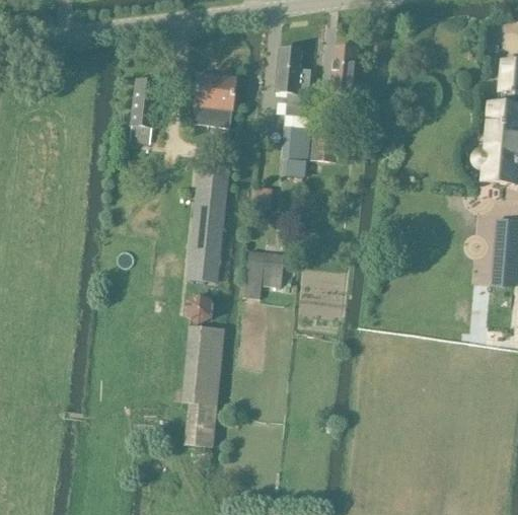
[(335,47),(329,93),(343,94),(353,95),(357,49),(335,47)]
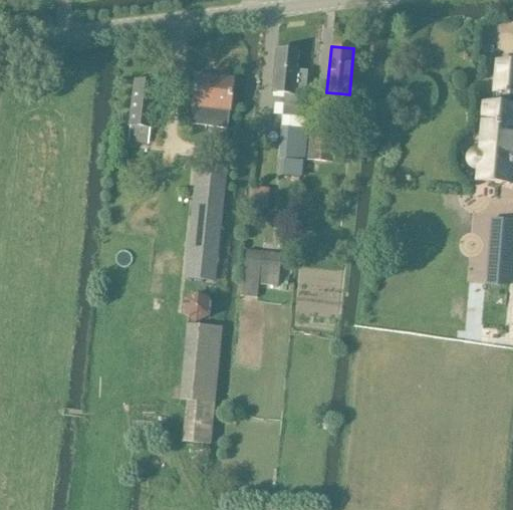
[(277,47),(273,90),(284,91),(283,103),(304,105),(307,69),(297,68),(298,49),(277,47)]
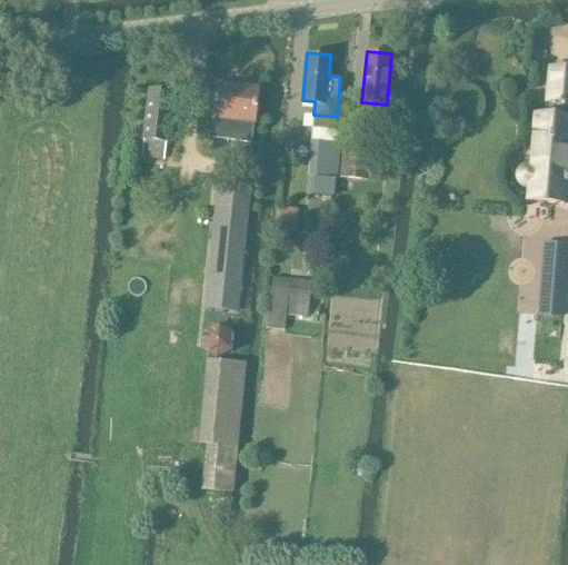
[(519,169),(519,175),(521,180),(525,182),(529,184),(530,184),(529,198),(565,201),(567,179),(567,174),(567,67),(551,66),(547,114),(537,112),(534,146),(534,148),(532,164),(531,164),(527,162),(520,165),(519,169)]
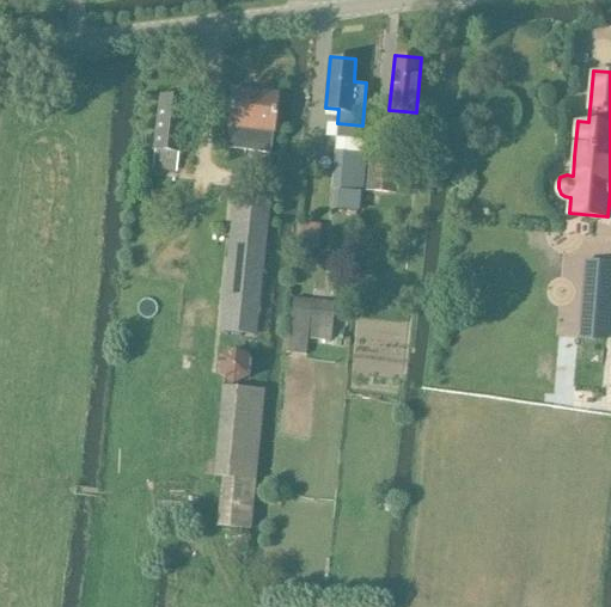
[(230,124),(227,141),(272,146),(273,129),(274,129),(279,91),(234,86),(230,124)]
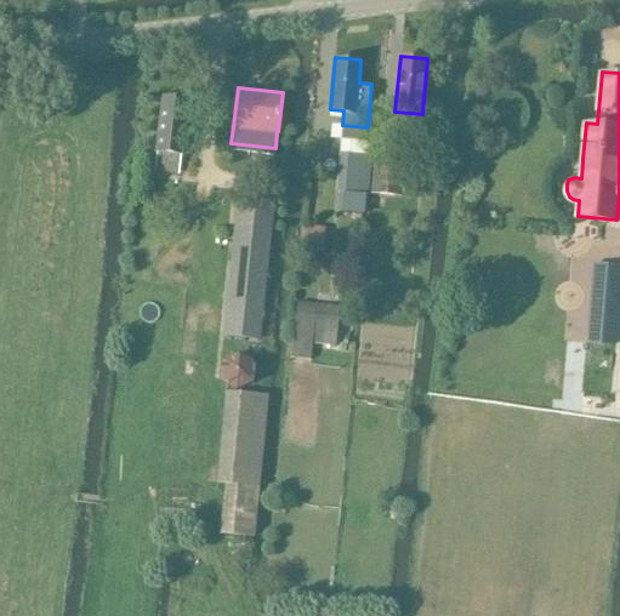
[(164,96),(155,166),(180,169),(188,98),(164,96)]
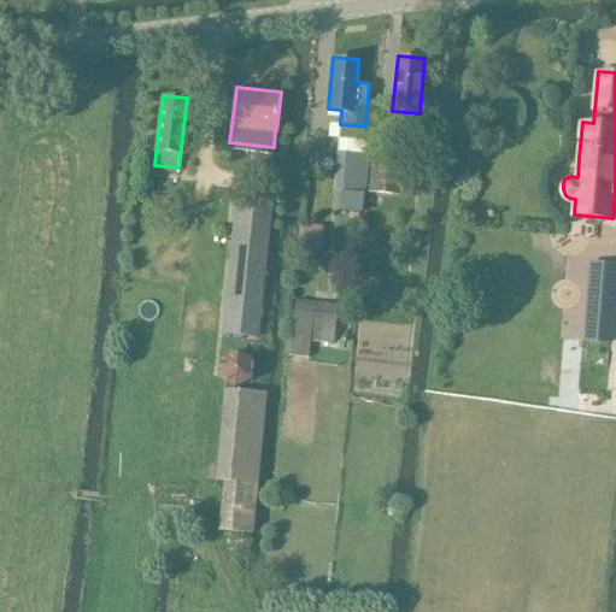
[(340,148),(338,188),(339,188),(338,207),(362,210),(364,190),(367,190),(369,165),(370,165),(371,151),(340,148)]
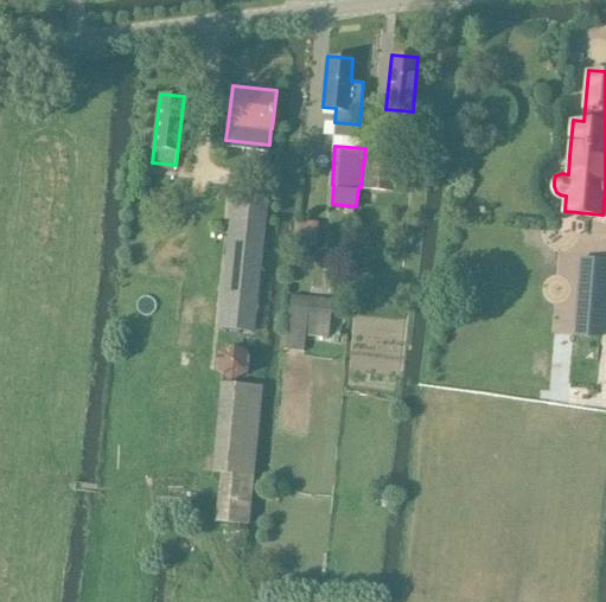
[(367,154),(363,186),(394,189),(396,158),(367,154)]
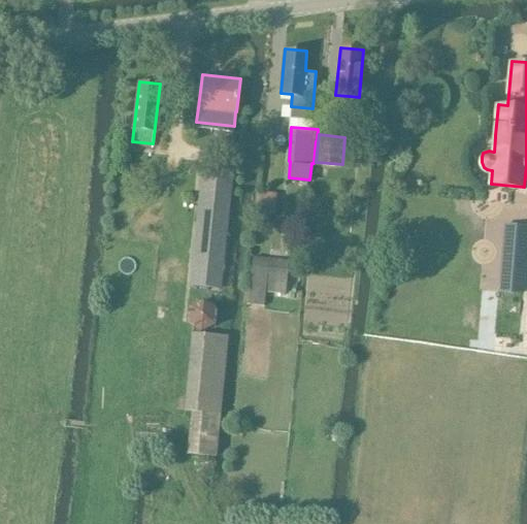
[(203,168),(191,283),(221,286),(233,171),(203,168)]
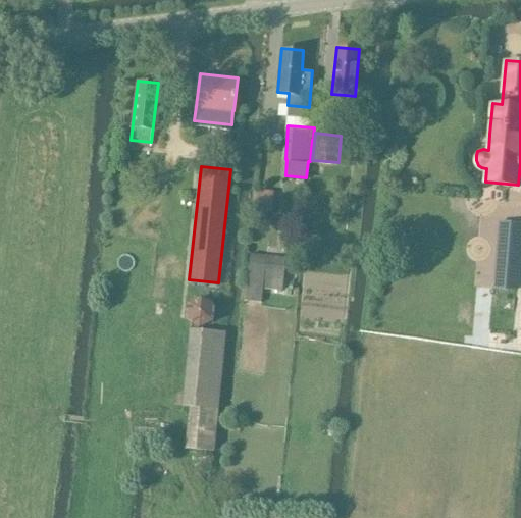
[(520,221),(508,221),(503,285),(518,286),(520,259),(520,221)]
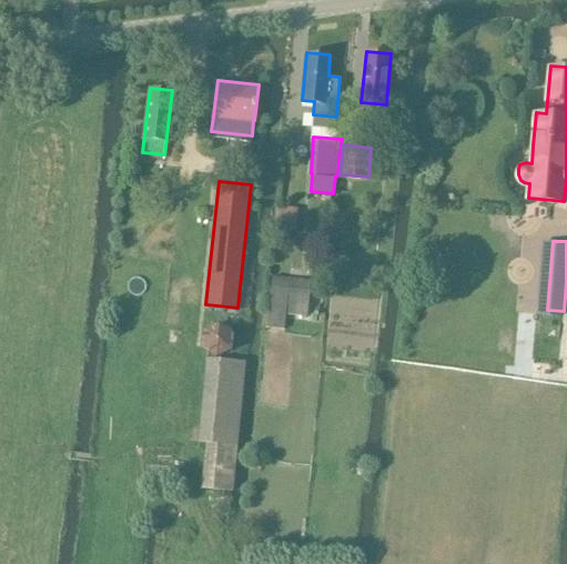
[(273,273),(267,325),(285,328),(286,312),(307,314),(311,278),(273,273)]
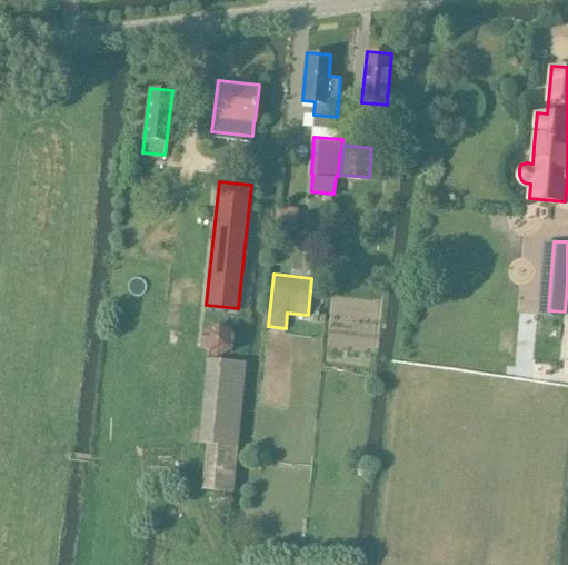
[(567,318),(531,315),(530,325),(567,328),(567,318)]
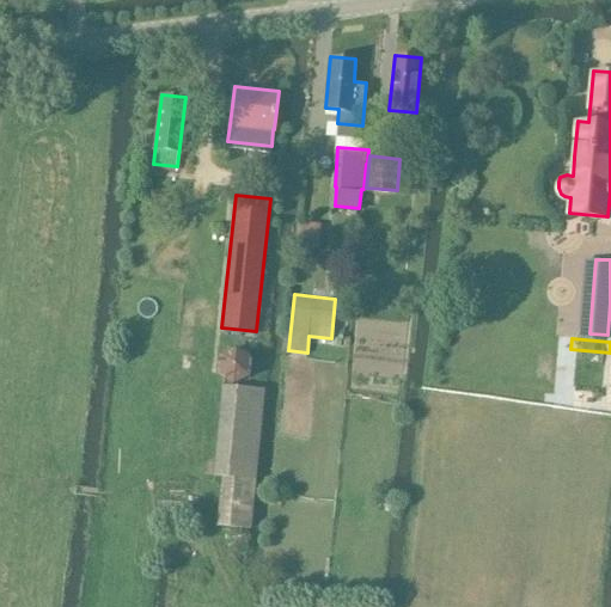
[(219,353),(218,372),(233,382),(250,375),(252,355),(237,345),(219,353)]
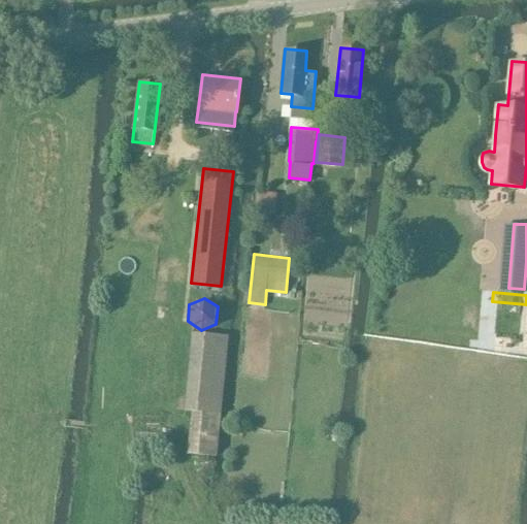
[(192,330),(184,408),(192,410),(188,452),(217,455),(229,334),(192,330)]
